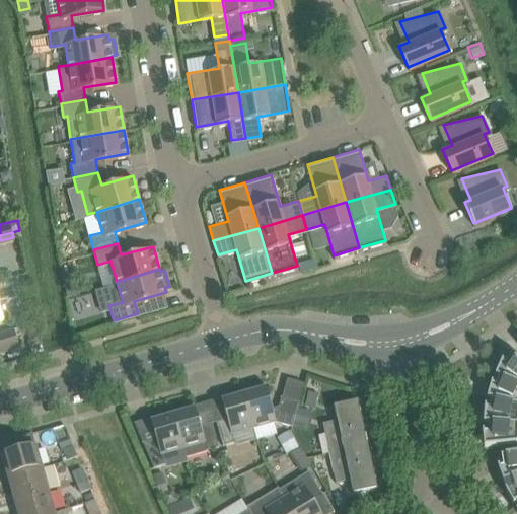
[(0,349),(18,344),(13,326),(0,329),(0,349)]
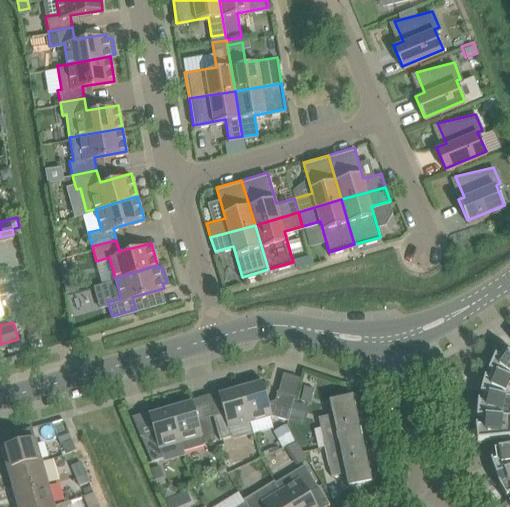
[(40,336),(37,324),(31,325),(25,332),(27,340),(28,340),(40,336)]
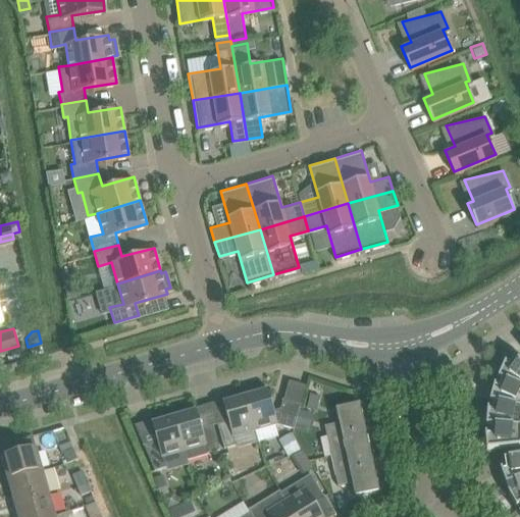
[(41,343),(29,347),(31,353),(43,350),(41,343)]
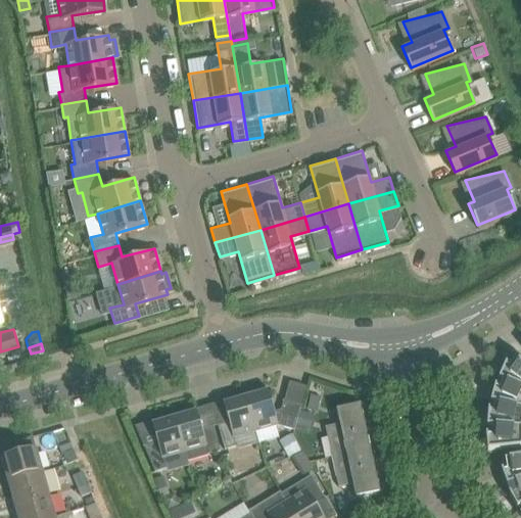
[(502,377),(520,384),(520,359),(515,355),(509,364),(504,362),(499,375),(502,377)]
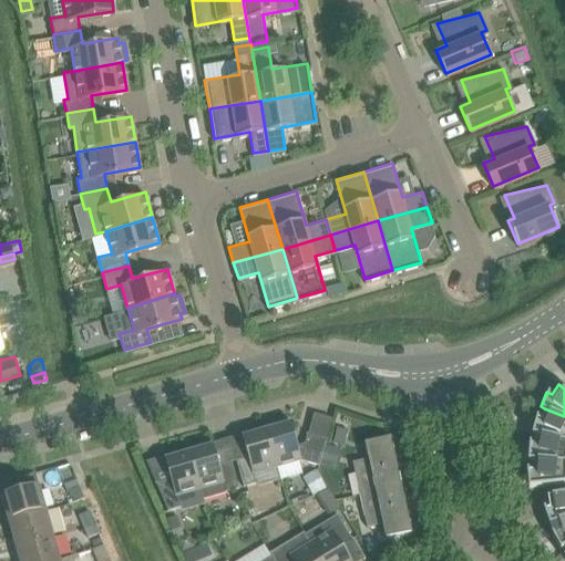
[(532,432),(536,433),(564,438),(564,416),(544,408),(541,417),(535,416),(535,418),(532,432)]
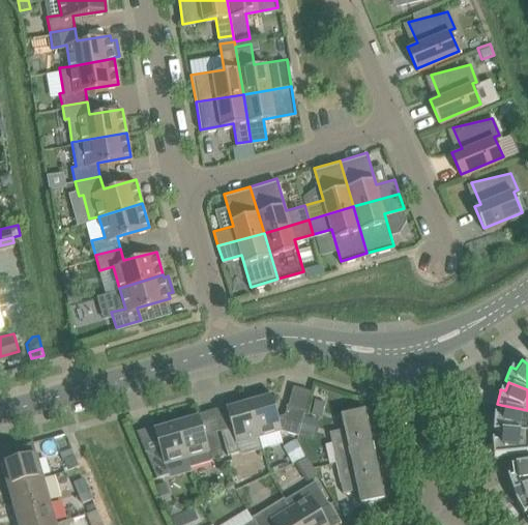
[(269,388),(247,395),(258,434),(280,428),(297,432),(299,427),(302,413),(304,407),(286,402),(285,403),(286,403),(284,411),(276,413),(269,388)]
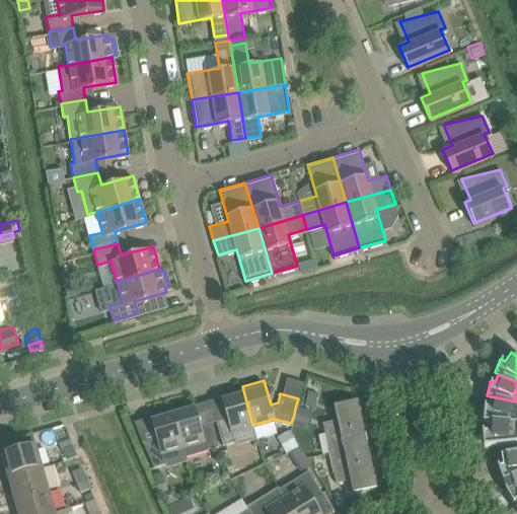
[(252,425),(242,386),(220,392),(226,415),(214,418),(214,419),(215,419),(221,443),(234,439),(235,441),(255,436),(252,425)]
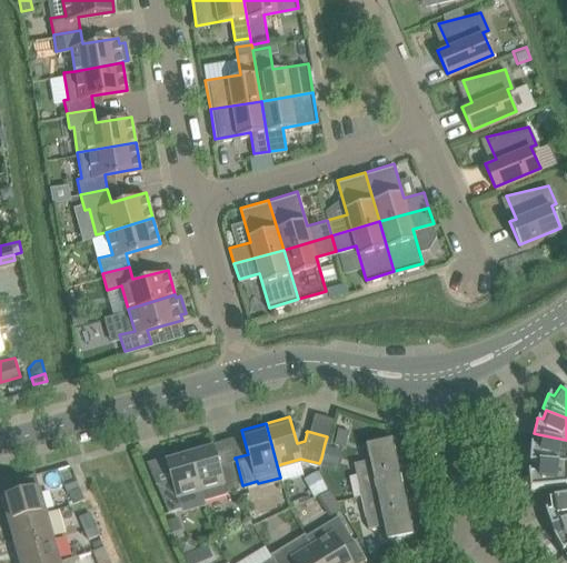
[(529,460),(534,460),(566,461),(566,440),(538,434),(535,444),(530,443),(529,460)]
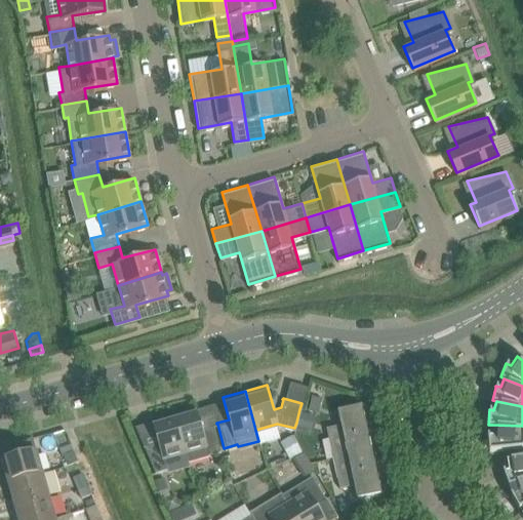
[(325,425),(332,454),(370,446),(361,402),(336,407),(339,422),(325,425)]
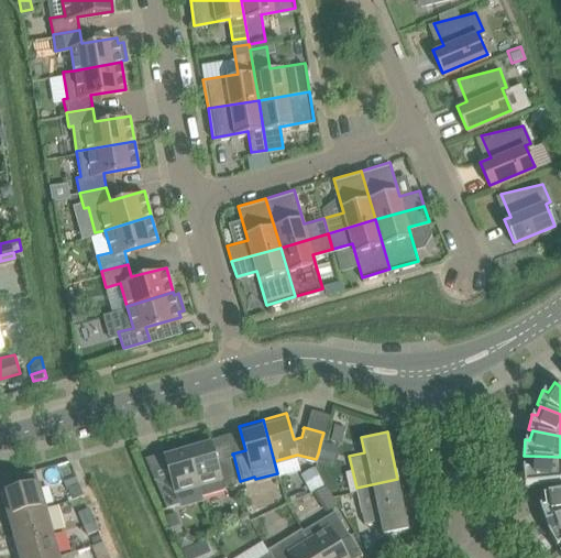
[(186,441),(197,482),(200,492),(237,481),(229,456),(230,456),(230,455),(216,459),(209,435),(186,441)]
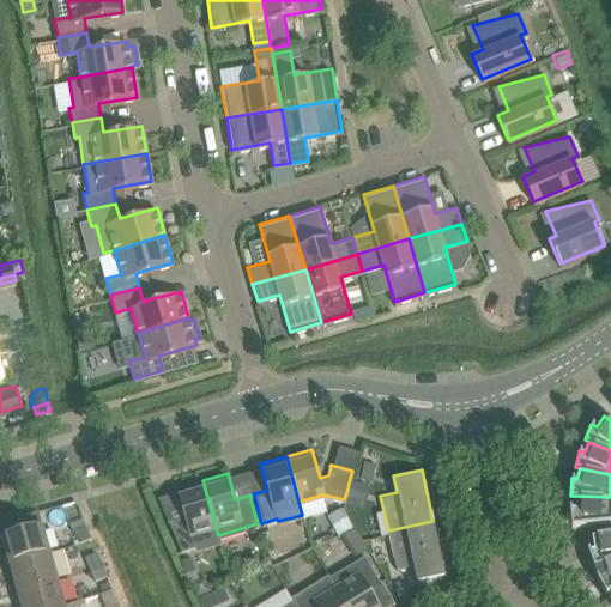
[(362,480),(350,478),(346,493),(357,497),(362,480)]
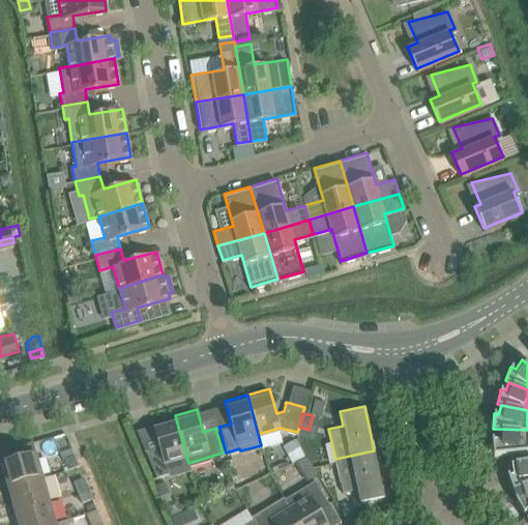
[(185,454),(175,415),(153,421),(159,444),(144,448),(144,449),(145,449),(156,474),(169,471),(166,460),(185,454)]
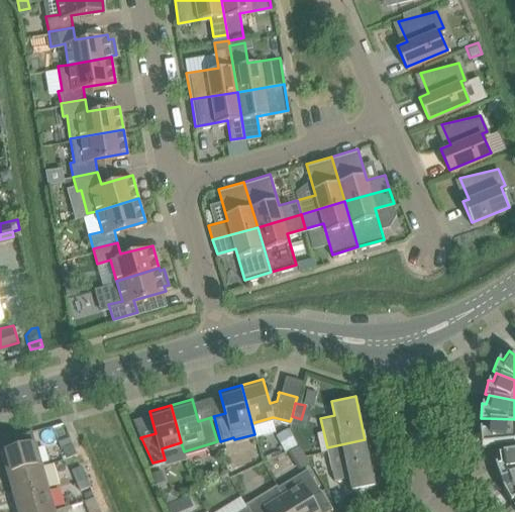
[(514,419),(485,418),(484,427),(480,427),(481,441),(514,438),(514,419)]
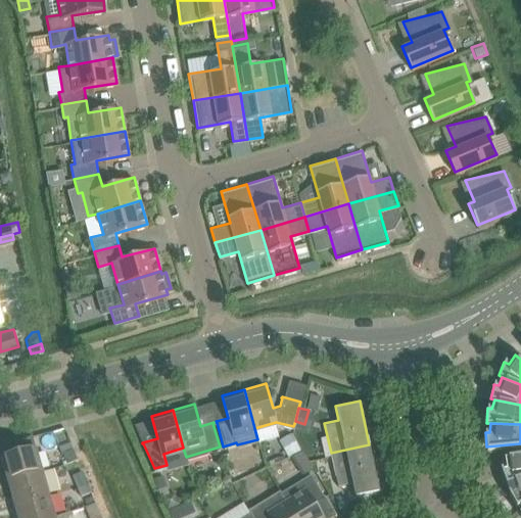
[(291,429),(278,436),(287,454),(300,446),(291,429)]
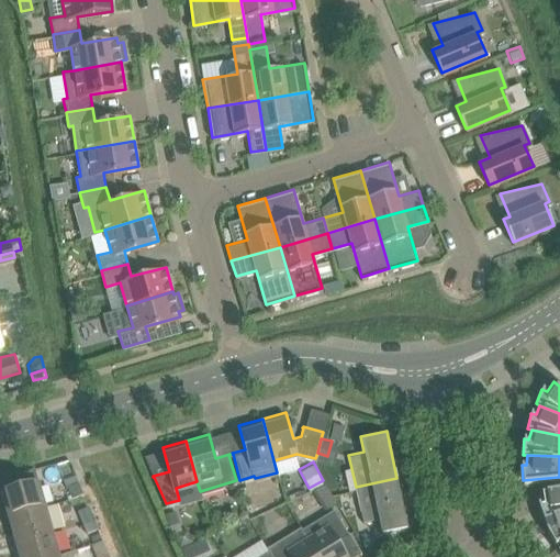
[(1,489),(8,514),(44,503),(37,478),(1,489)]
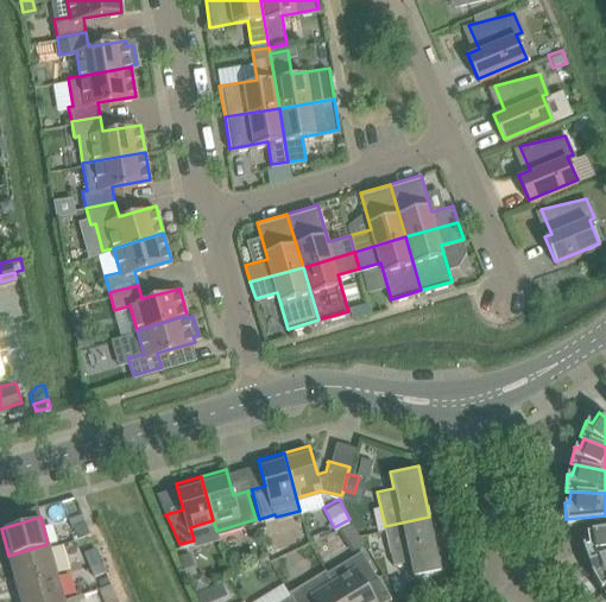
[(429,517),(385,526),(392,562),(409,558),(412,575),(441,568),(429,517)]
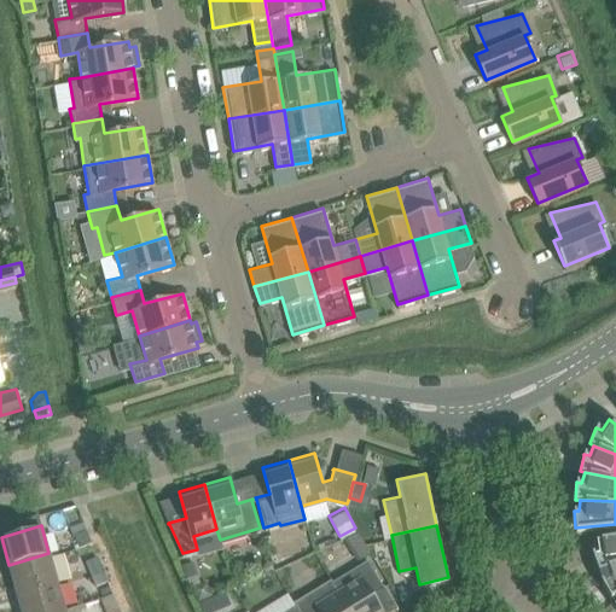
[(74,531),(79,545),(89,540),(85,526),(74,531)]
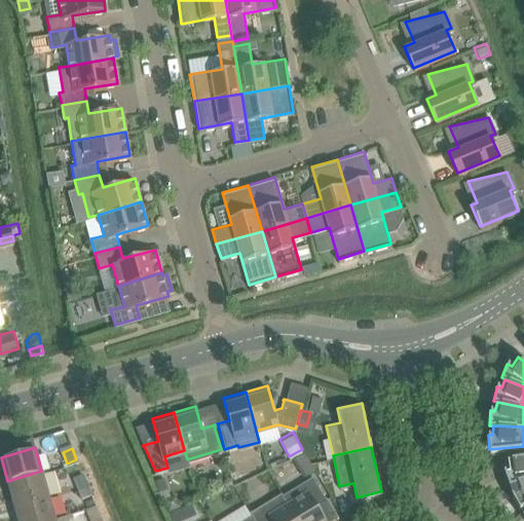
[(503,472),(509,484),(523,478),(523,455),(507,459),(509,470),(503,472)]
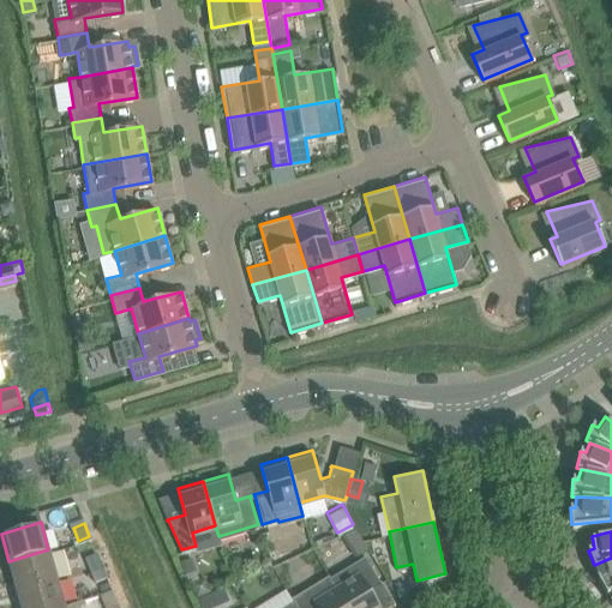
[(9,561),(16,587),(57,576),(48,549),(9,561)]
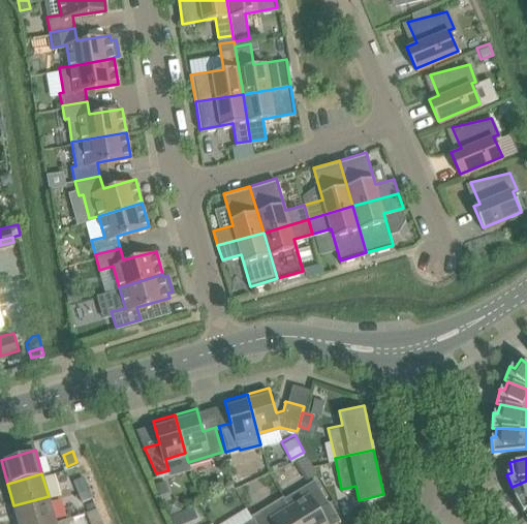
[(71,479),(75,489),(86,484),(82,473),(71,479)]
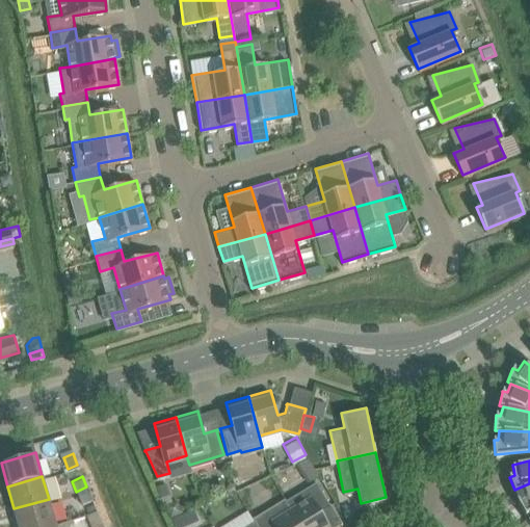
[(163,479),(154,483),(159,494),(167,491),(163,479)]
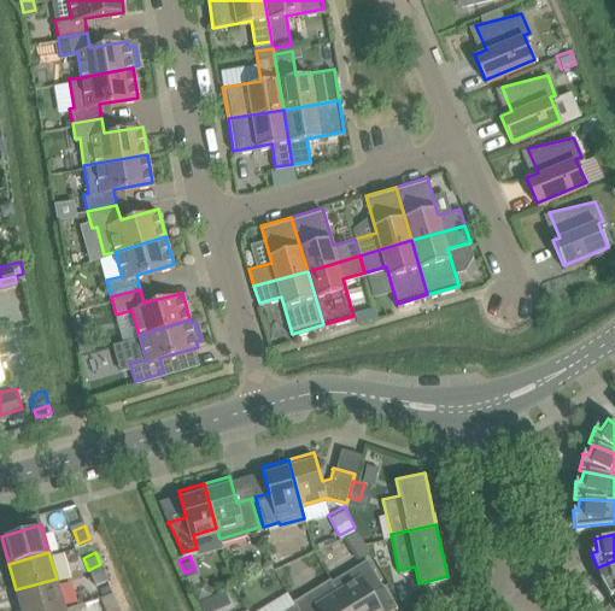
[(331,575),(328,576),(349,610),(382,610),(370,591),(384,582),(384,581),(382,582),(369,562),(367,557),(332,579),(331,575)]
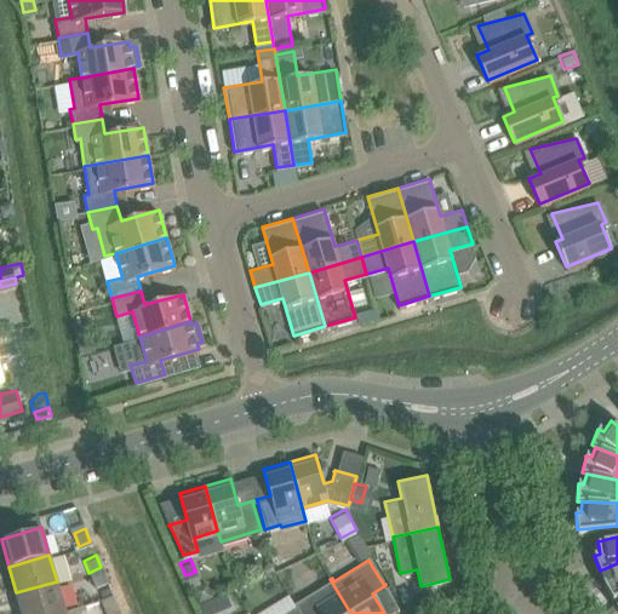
[(605,585),(612,597),(617,594),(617,563),(600,571),(600,572),(605,571),(608,580),(604,583),(605,585)]
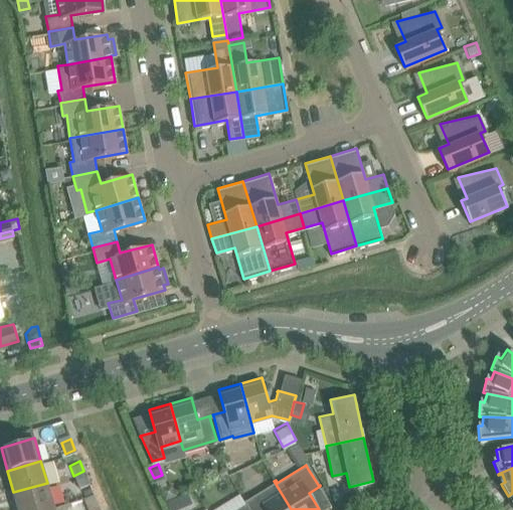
[(83,471),(73,476),(78,486),(89,481),(83,471)]
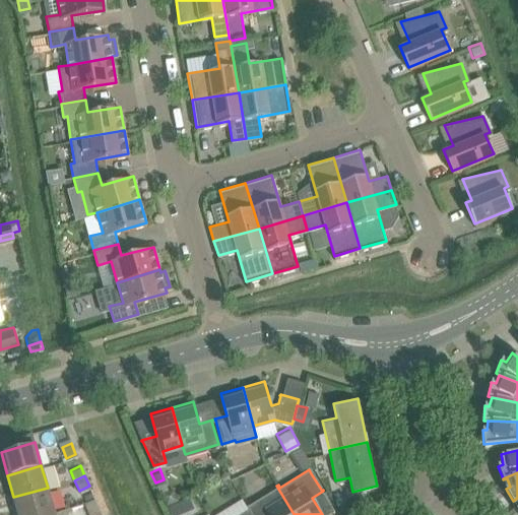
[(294,514),(276,486),(246,504),(248,507),(247,507),(252,514),(294,514)]
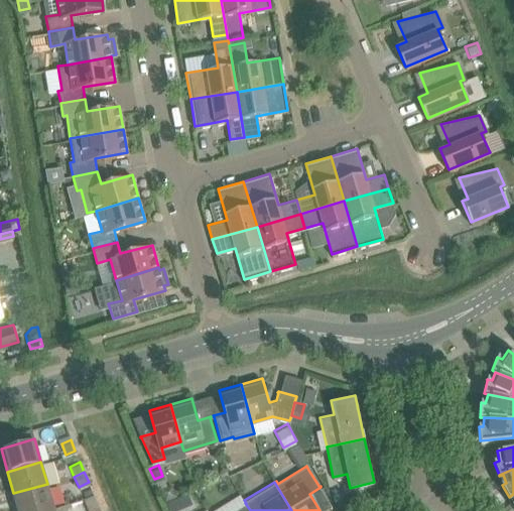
[(13,493),(18,510),(34,510),(53,506),(47,484),(13,493)]
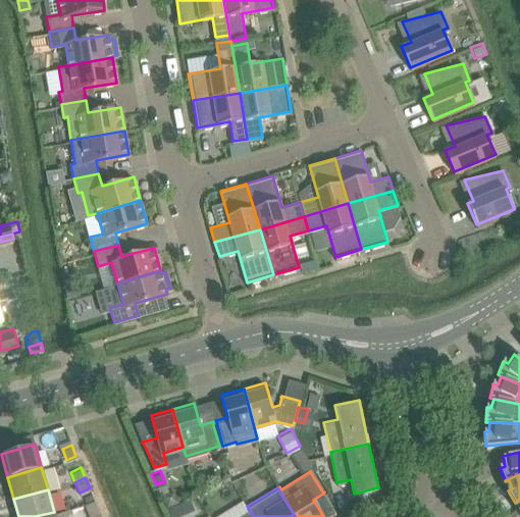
[(160,495),(165,507),(165,506),(176,501),(171,489),(160,495)]
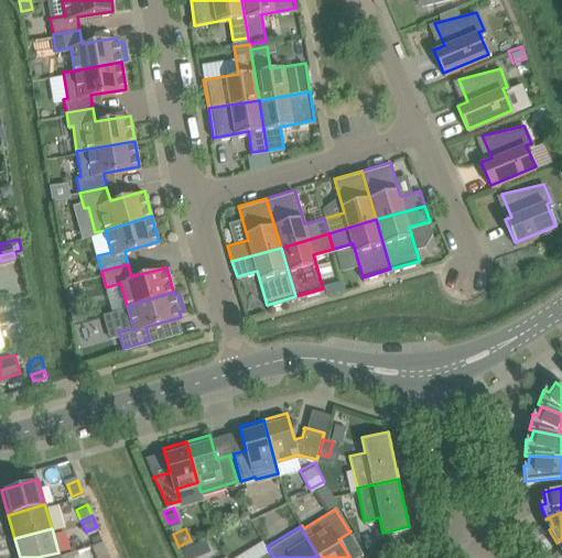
[(98,531),(90,534),(94,542),(101,538),(98,531)]
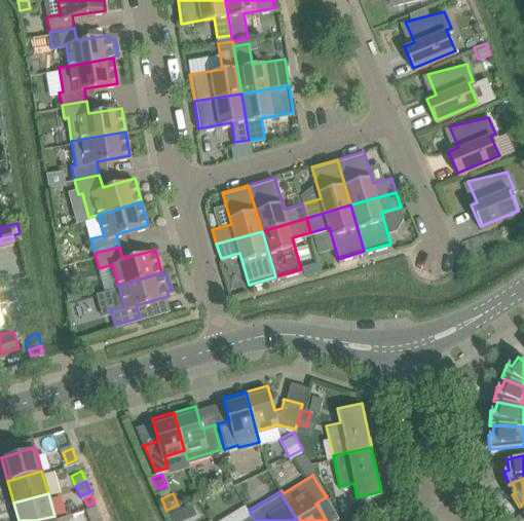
[(347,495),(338,496),(340,509),(349,507),(347,495)]
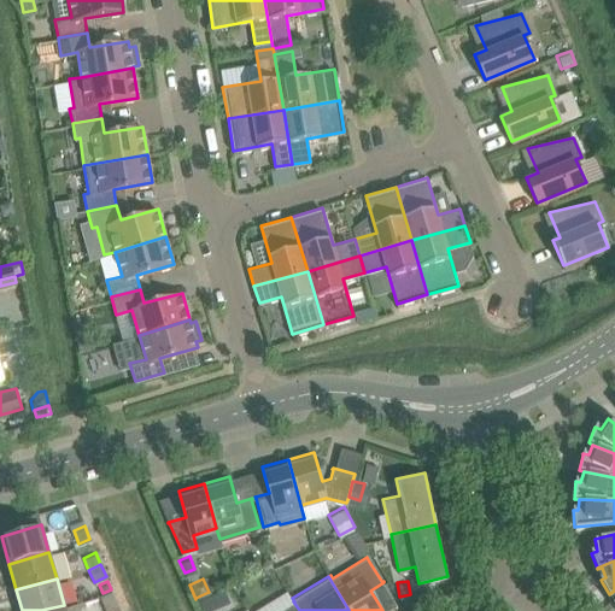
[(283,607),(277,610),(299,610),(293,601),(294,601),(292,598),(288,592),(279,598),(283,607)]
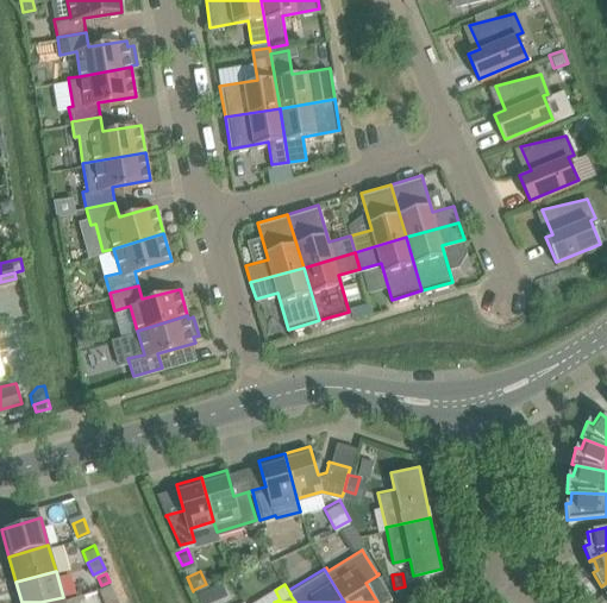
[(206,585),(194,591),(198,601),(210,595),(206,585)]
